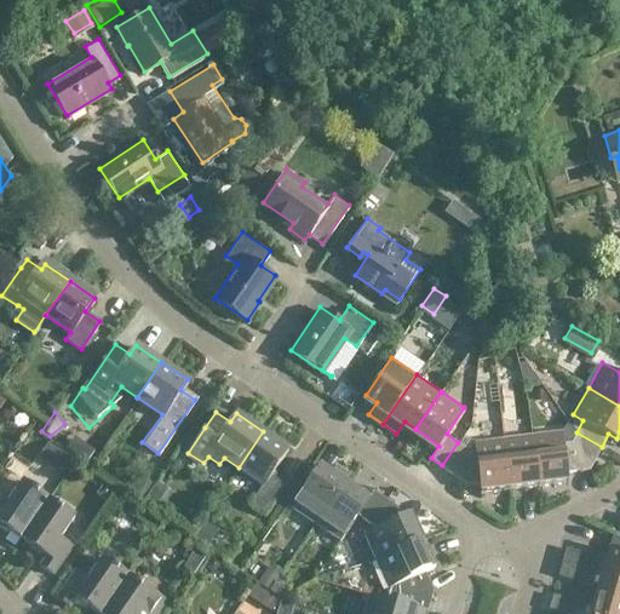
[(561,429),(532,432),(538,483),(568,480),(567,470),(590,466),(602,447),(577,432),(572,441),(563,442),(561,429)]
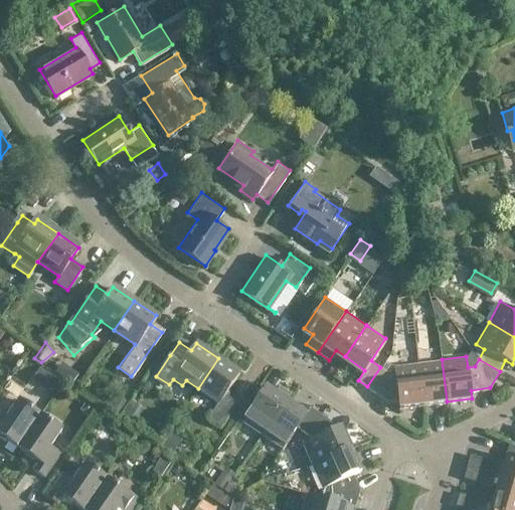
[(239,372),(218,358),(198,388),(218,403),(208,417),(221,426),(238,401),(225,393),(239,372)]
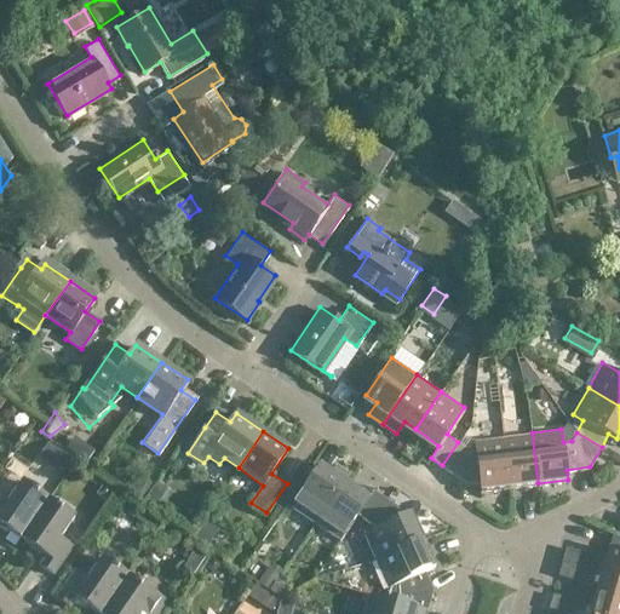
[(538,483),(532,432),(503,437),(509,487),(538,483)]
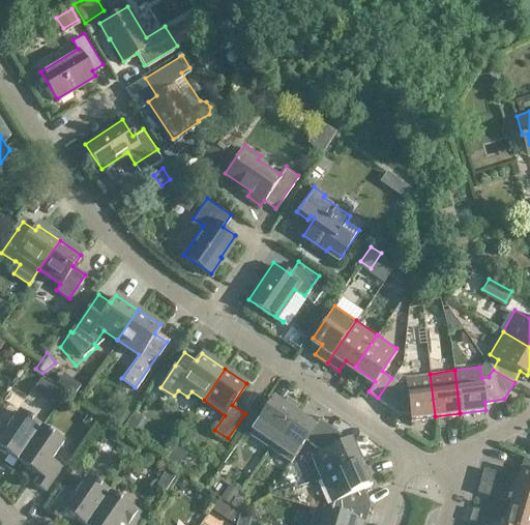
[(435,416),(430,374),(405,377),(406,387),(401,384),(391,378),(378,398),(387,405),(399,412),(409,411),(410,419),(430,416),(435,416)]
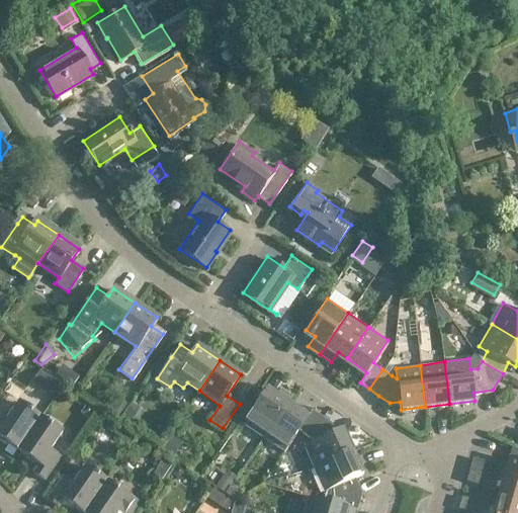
[(40,367),(37,371),(57,385),(60,380),(40,367)]
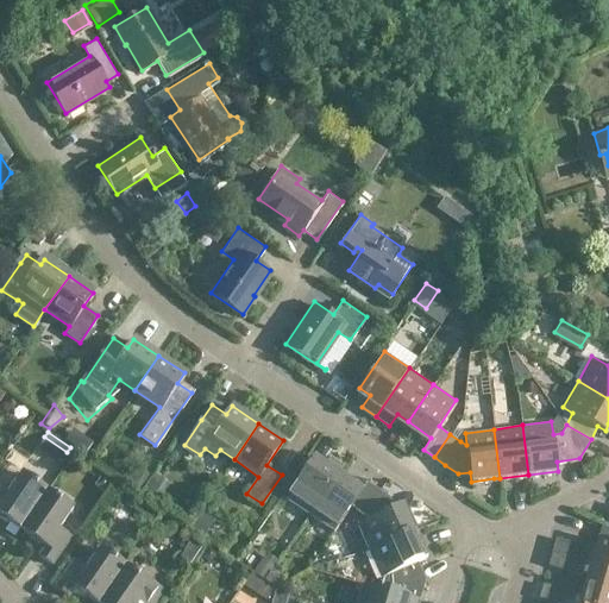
[(286,495),(311,512),(338,471),(343,463),(330,454),(325,463),(314,456),(286,495)]
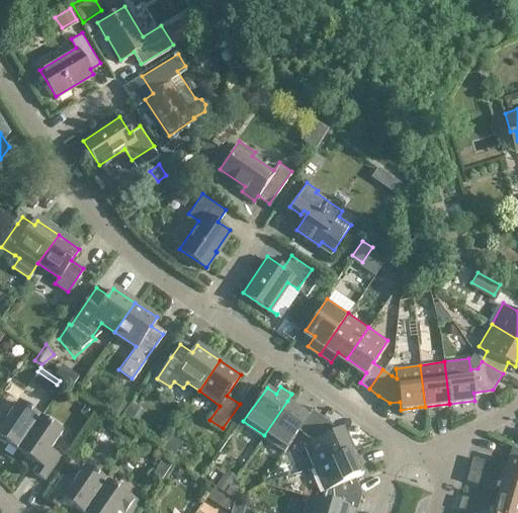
[(0,435),(17,447),(40,414),(18,400),(6,418),(0,413),(0,435)]
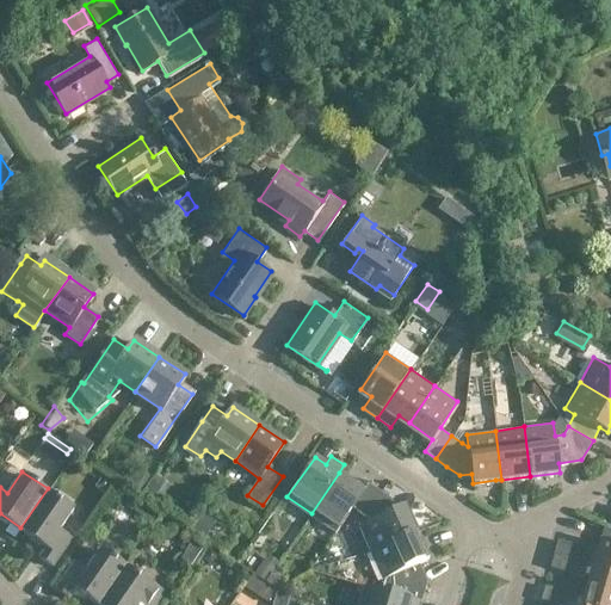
[(156,473),(146,488),(159,498),(170,482),(156,473)]
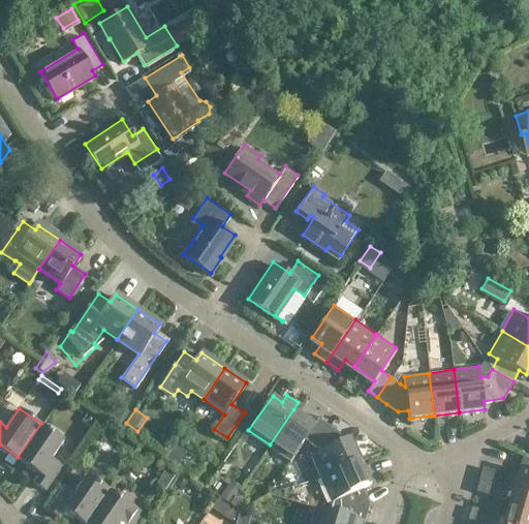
[(314,424),(293,409),(270,444),(290,459),(305,437),(316,444),(330,424),(319,417),(314,424)]
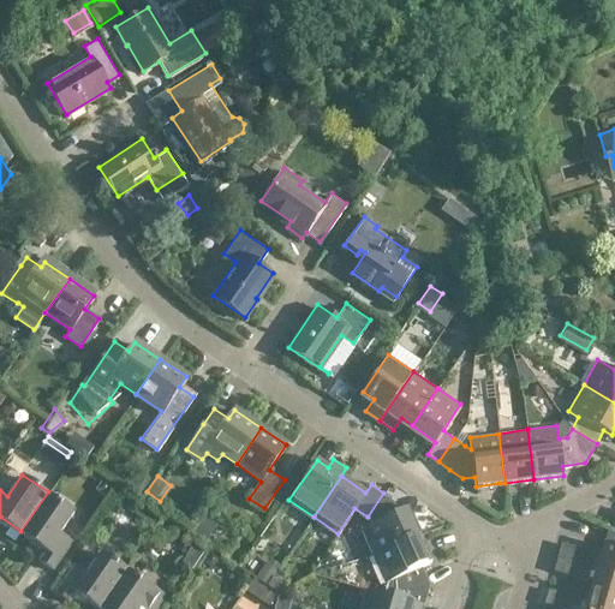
[(103,477),(99,484),(99,488),(107,494),(113,484),(103,477)]
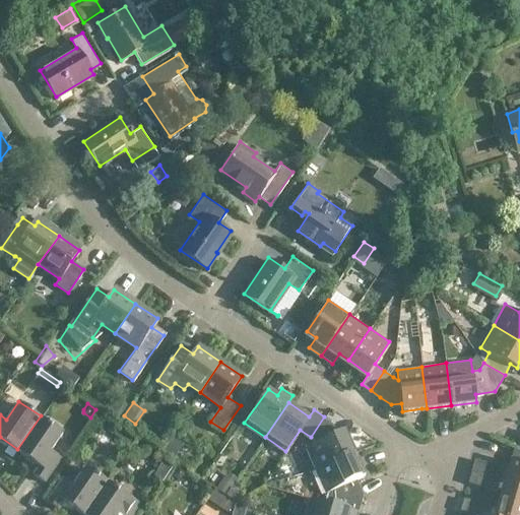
[(62,431),(41,415),(17,449),(39,464),(34,472),(44,479),(60,456),(50,449),(62,431)]
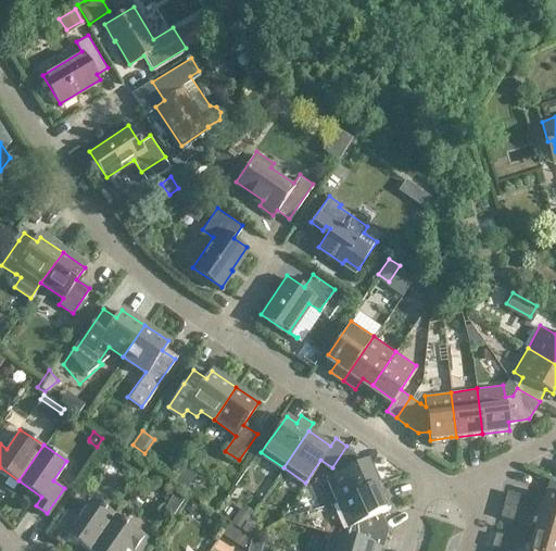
[(356,452),(346,446),(332,467),(333,468),(336,473),(327,477),(337,502),(378,484),(368,459),(361,462),(356,452)]
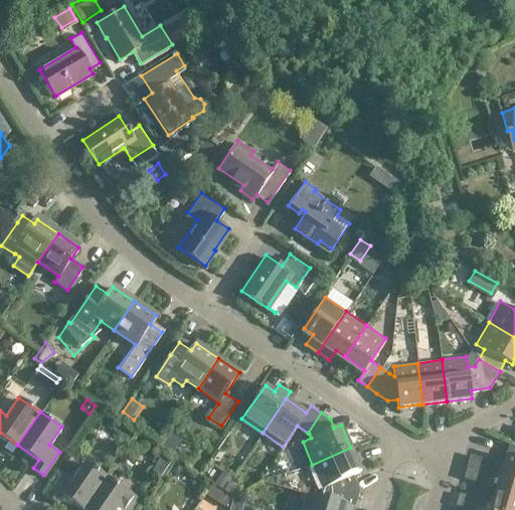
[(117,420),(112,428),(128,440),(133,433),(117,420)]
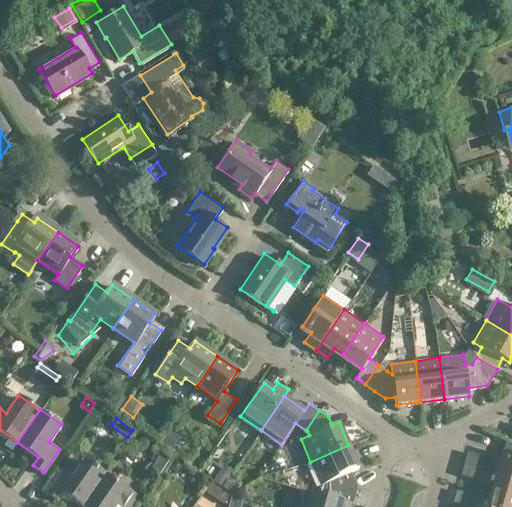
[(169,428),(160,441),(169,448),(179,435),(169,428)]
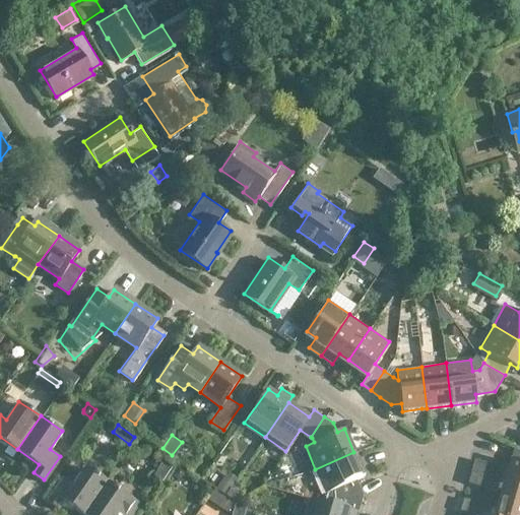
[(364,475),(353,452),(315,469),(326,493),(335,489),(338,496),(364,494),(356,478),(364,475)]
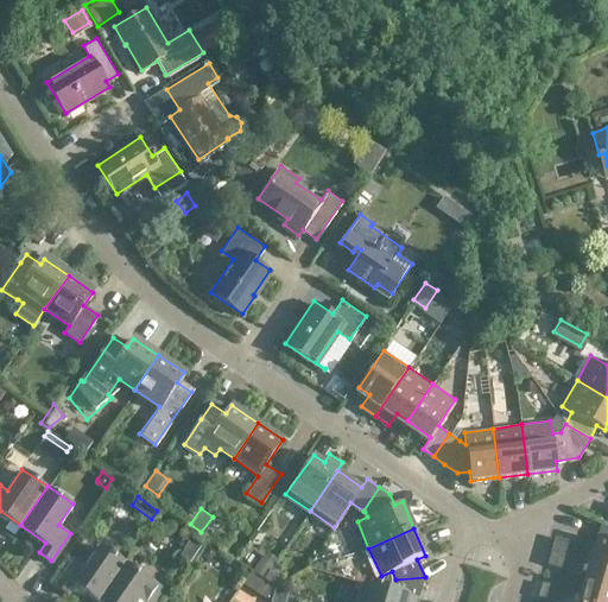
[(556,534),(551,549),(607,564),(607,539),(596,536),(593,549),(589,547),(589,544),(556,534)]
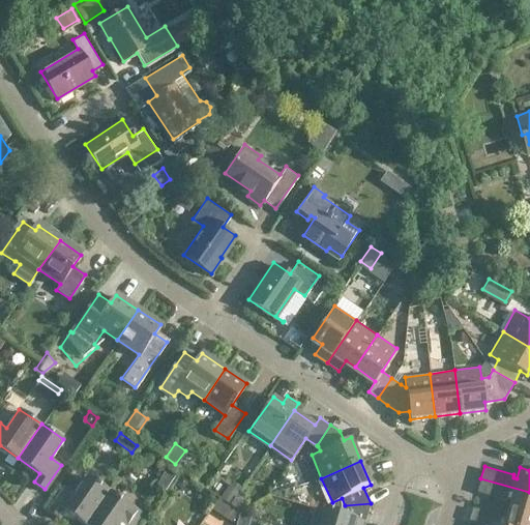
[(167,468),(156,483),(165,488),(175,474),(167,468)]
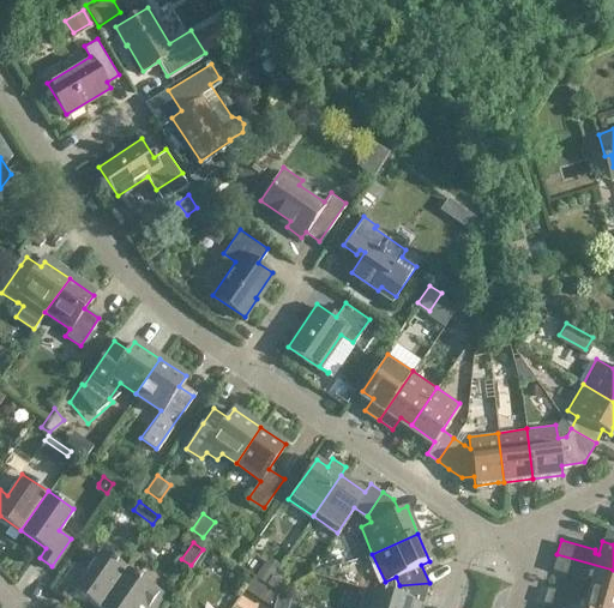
[(211,547),(204,559),(210,561),(218,559),(222,553),(211,547)]
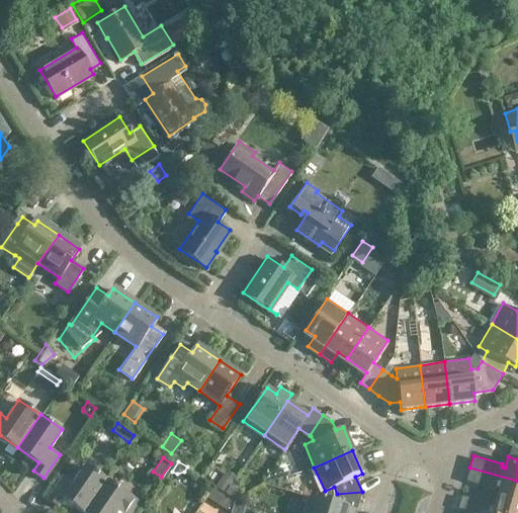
[(63,497),(84,512),(107,478),(85,463),(73,482),(62,475),(47,498),(58,505),(63,497)]
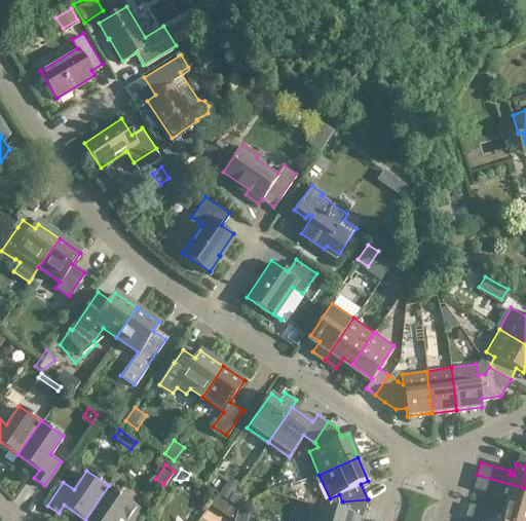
[(525,488),(477,475),(474,486),(503,495),(504,492),(508,493),(504,504),(525,510),(525,488)]
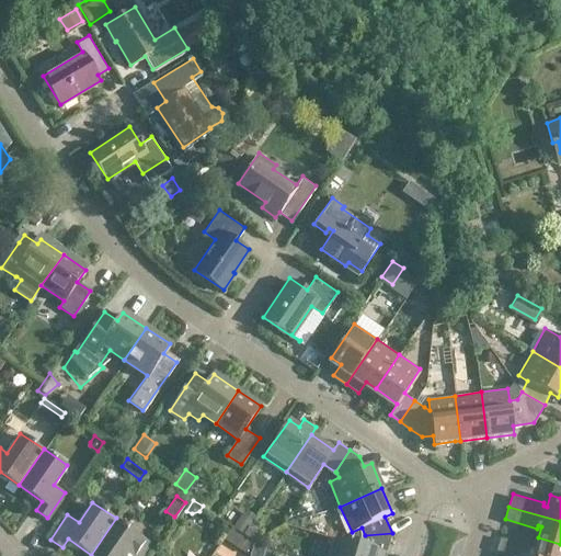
[(242,511),(233,524),(244,532),(253,518),(242,511)]
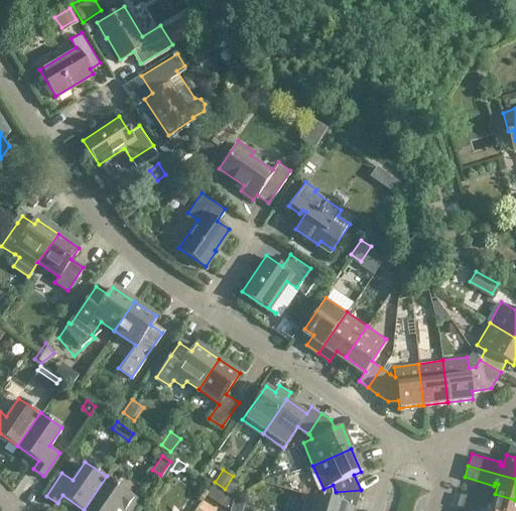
[(129,510),(138,498),(107,476),(84,510),(86,510),(129,510)]
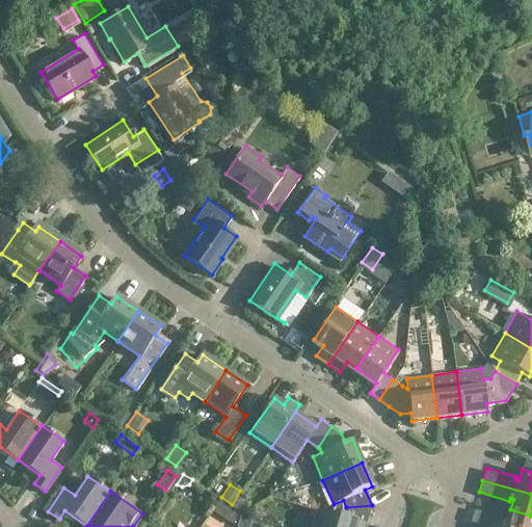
[(219,499),(213,508),(228,518),(234,509),(219,499)]
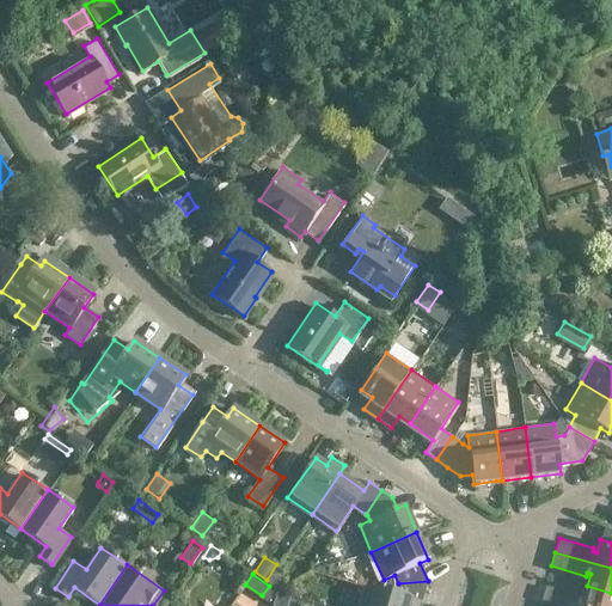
[(420,605),(428,581),(398,583),(395,593),(365,585),(357,605),(420,605)]
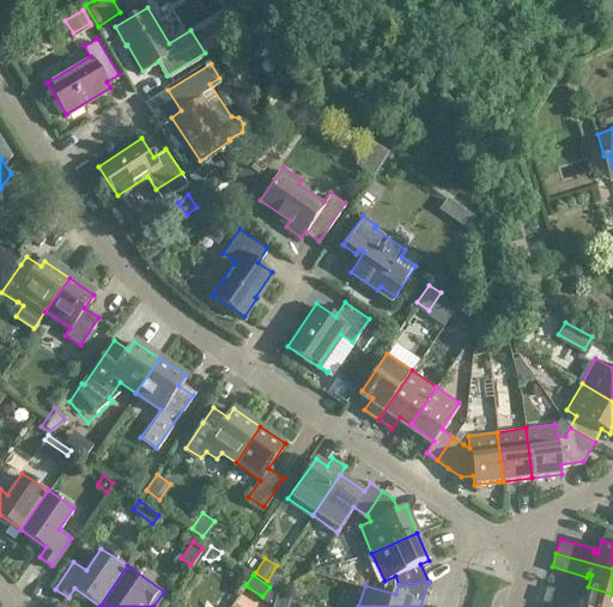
[(546,586),(542,600),(553,602),(572,606),(612,606),(612,594),(588,587),(584,600),(581,598),(581,595),(546,586)]
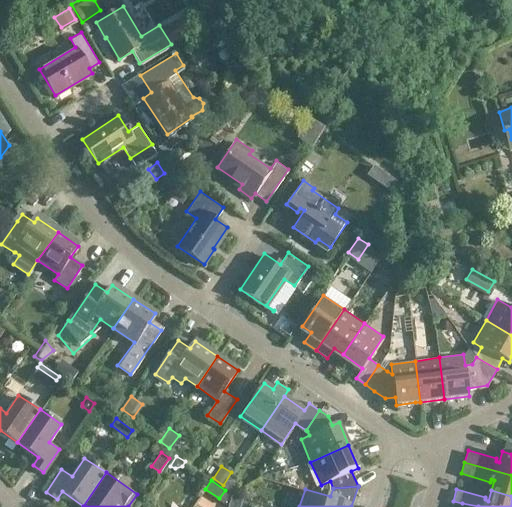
[(231,494),(229,504),(239,506),(242,497),(231,494)]
